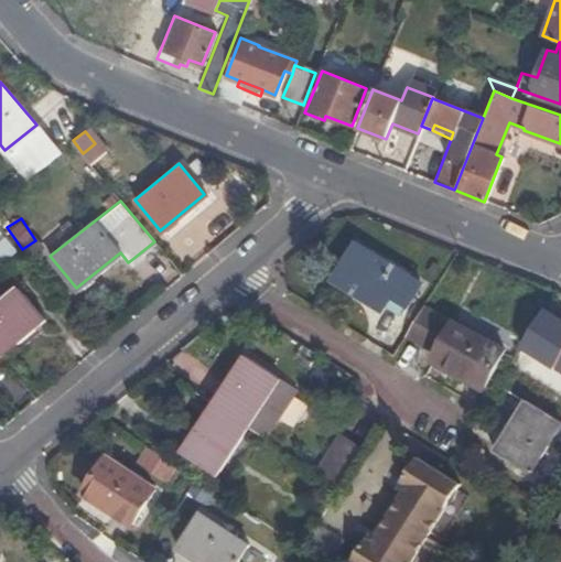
[(0,254),(11,245),(0,230),(0,254)]
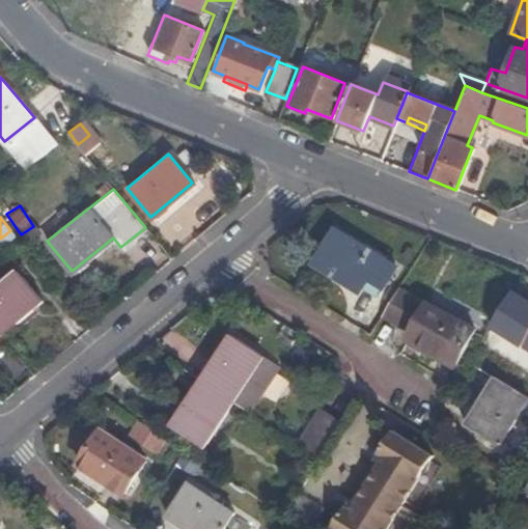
[(142,265),(162,247),(145,227),(124,244),(142,265)]
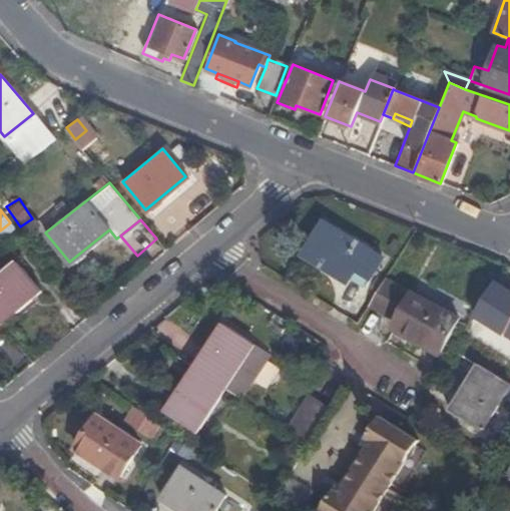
[(363,285),(380,258),(321,219),(301,251),(345,281),(348,276),(363,285)]
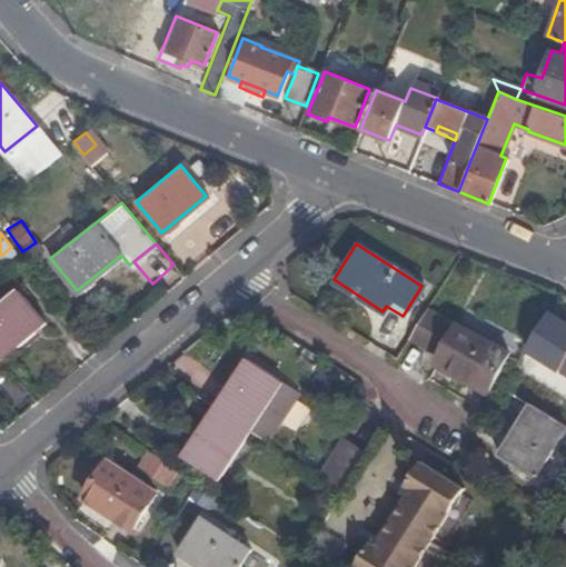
[(0,354),(41,319),(13,287),(0,298),(0,354)]
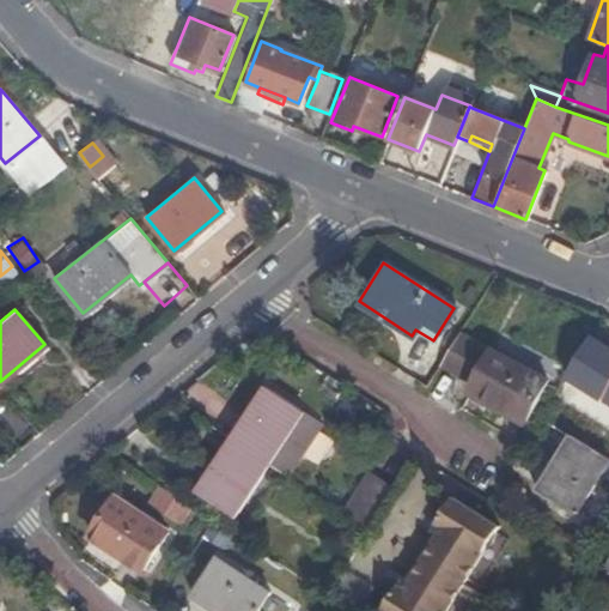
[(544,379),(456,330),(434,362),(469,381),(468,386),(523,416),(544,379)]
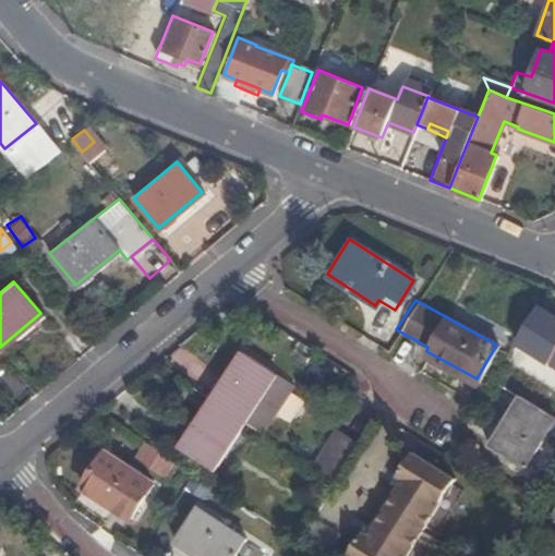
[(538,335),(520,325),(501,358),(519,367),(538,335)]
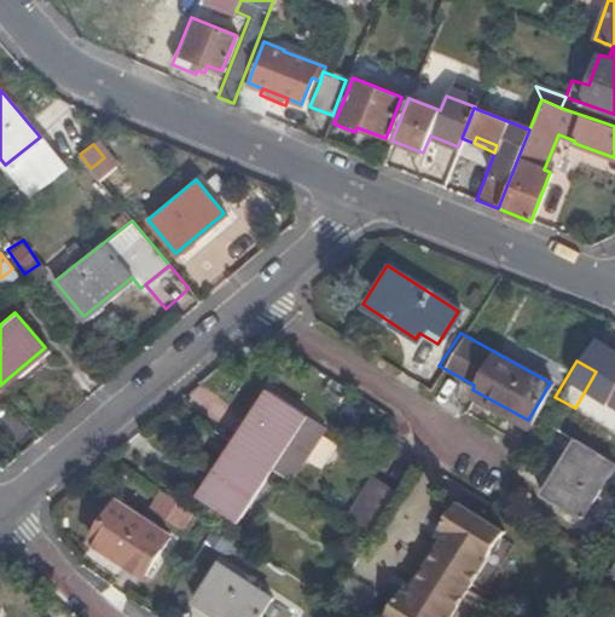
[(265,388),(228,440),(267,467),(276,455),(302,414),(265,388)]
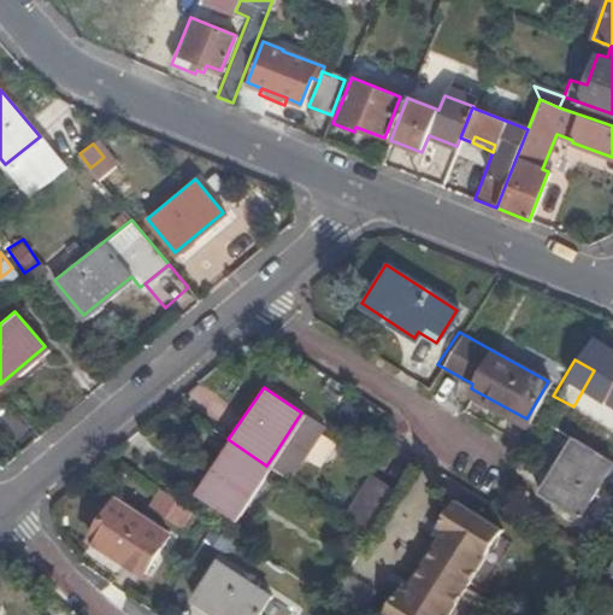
[(318,425),(301,413),(275,454),(292,464),(318,425)]
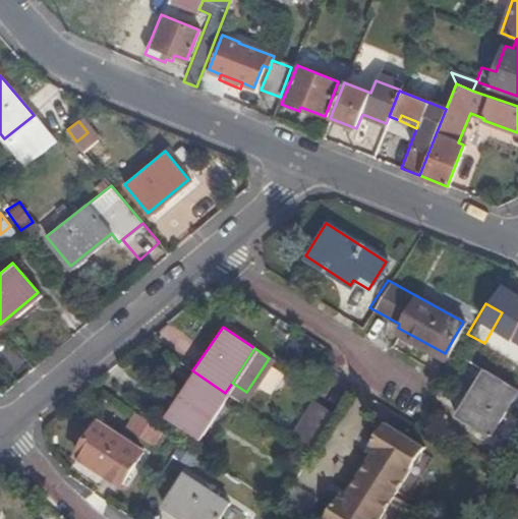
[(486,433),(514,389),(483,368),(455,413),(486,433)]
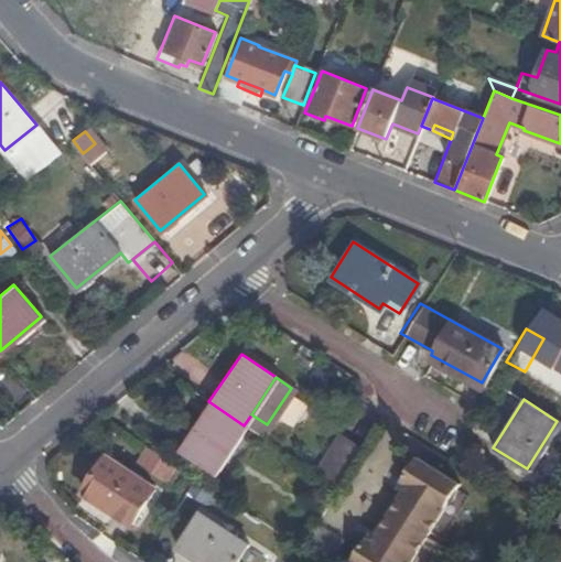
[(244,425),(208,401),(176,447),(212,473),(244,425)]
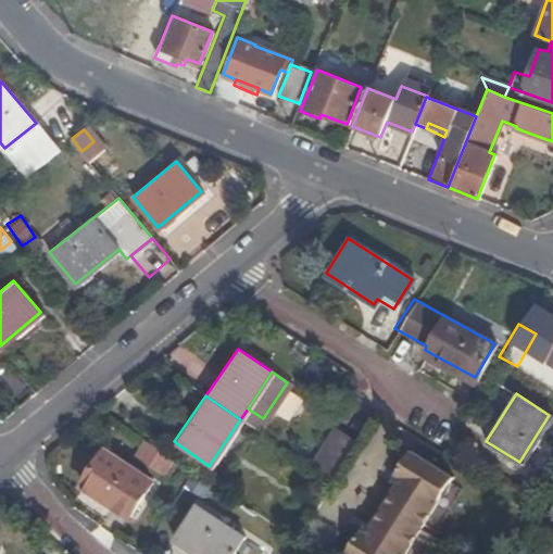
[(329,478),(352,443),(331,431),(310,465),(329,478)]
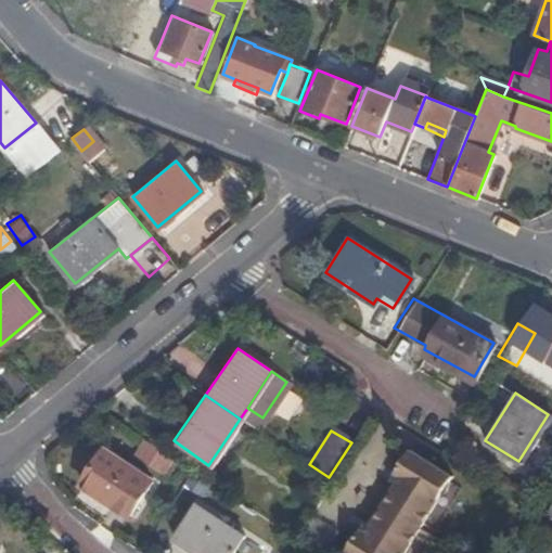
[(149,441),(138,459),(161,473),(170,455),(149,441)]
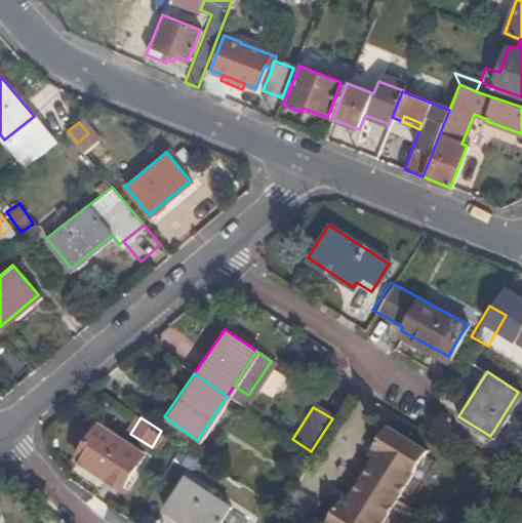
[(120,485),(142,453),(96,424),(75,455),(77,456),(101,473),(120,485)]
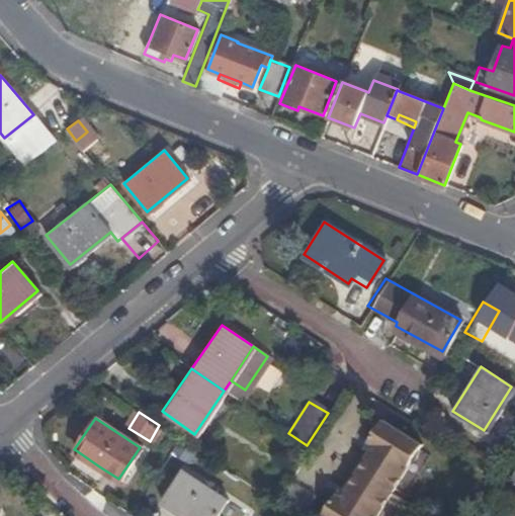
[(388,491),(418,443),(377,418),(364,439),(369,443),(353,469),(388,491)]
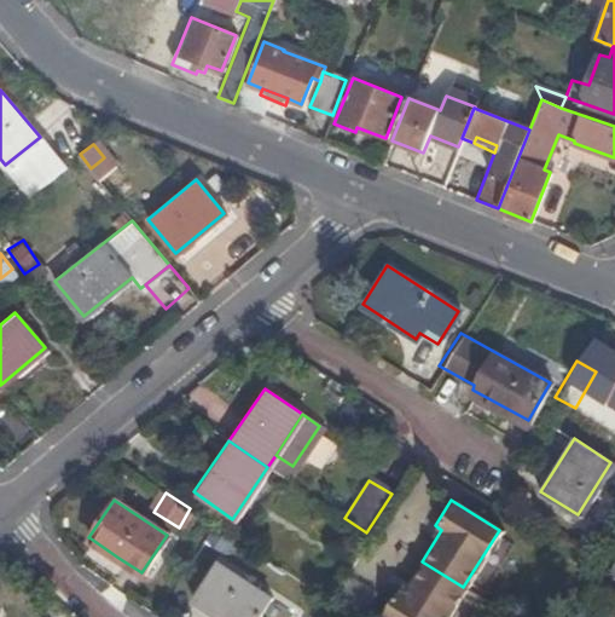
[(91,538),(88,542),(116,561),(119,558),(91,538)]
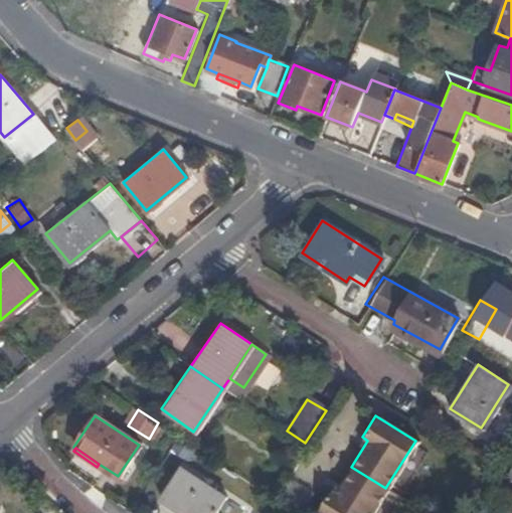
[(183,512),(213,512),(225,496),(179,466),(160,497),(183,512)]
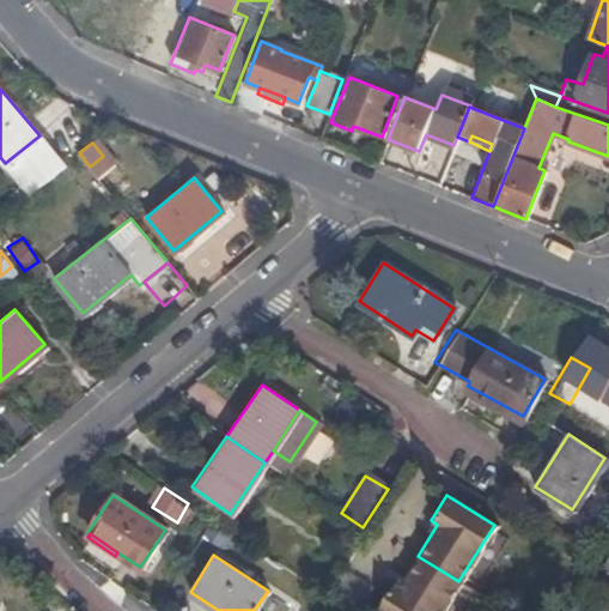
[(438,610),(458,581),(418,556),(399,585),(393,581),(376,608),(381,610),(438,610)]
